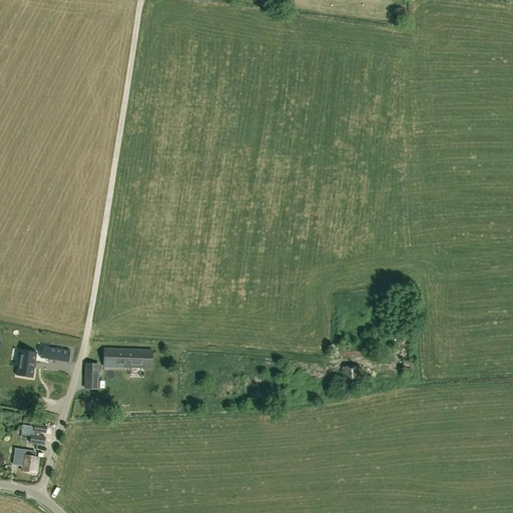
[(50,347),(48,359),(70,363),(72,351),(50,347)]
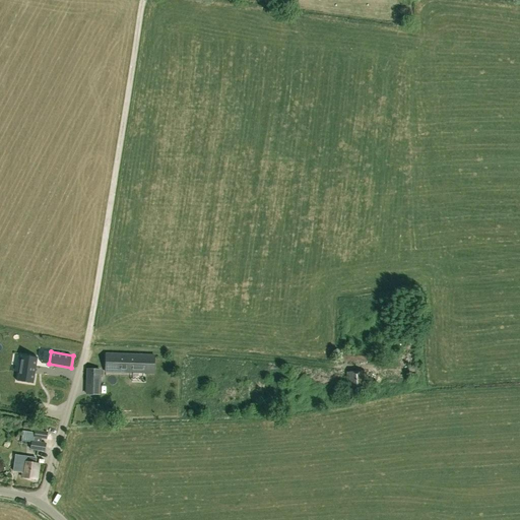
[(368,361),(367,352),(347,353),(347,362),(368,361)]
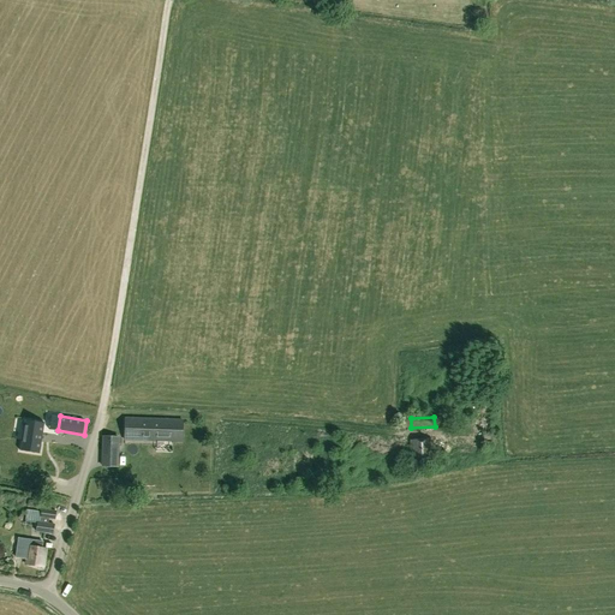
[(125,440),(163,441),(181,442),(183,422),(165,421),(126,418),(125,440)]
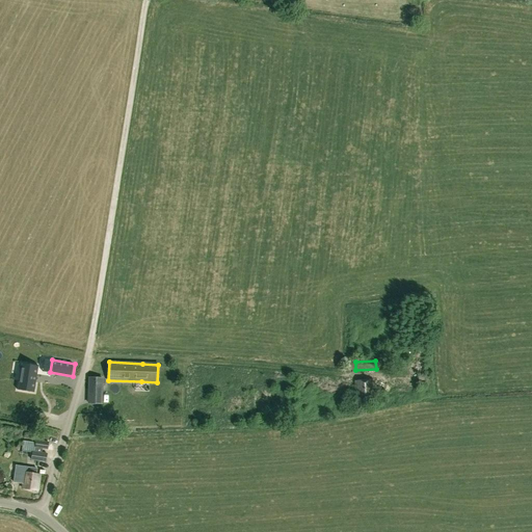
[(21,363),(17,390),(34,393),(38,366),(21,363)]
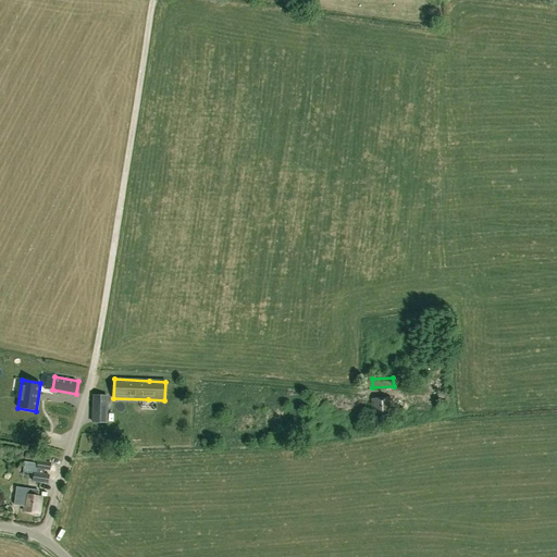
[(108,395),(93,395),(91,422),(107,423),(108,395)]
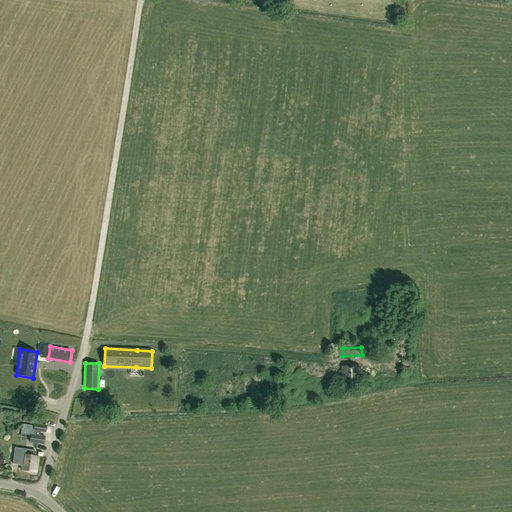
[(342,366),(343,383),(360,382),(359,365),(342,366)]
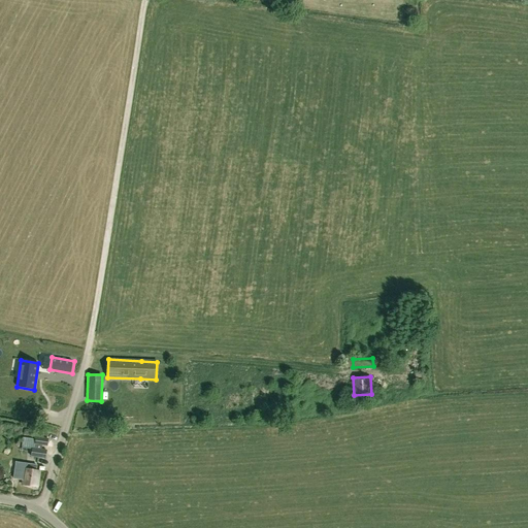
[(31,456),(45,458),(46,450),(41,449),(42,444),(47,446),(48,438),(36,436),(35,443),(36,443),(35,448),(32,448),(31,456)]
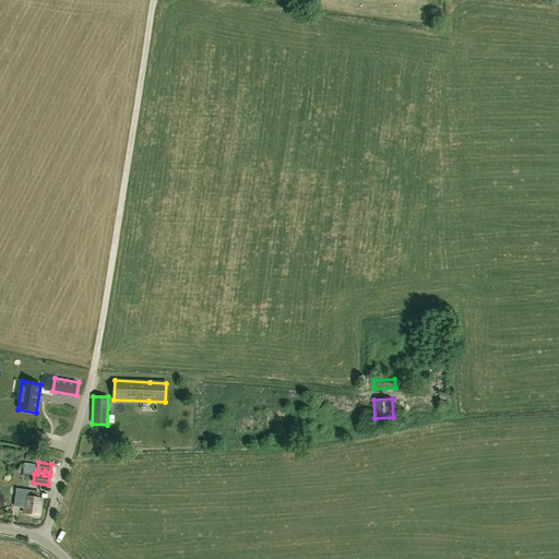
[(40,514),(43,498),(26,497),(24,513),(40,514)]
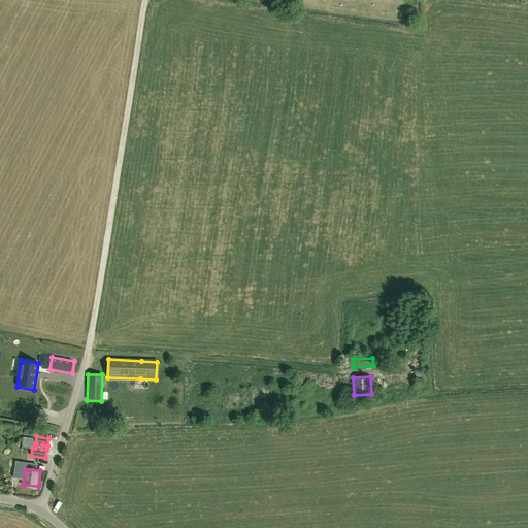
All buildings are outlined.
